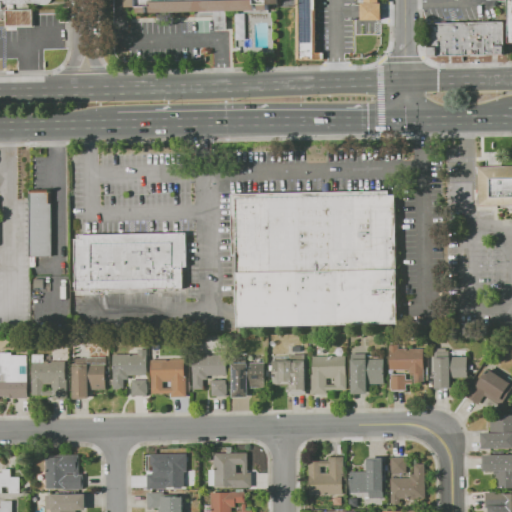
[(280,0),(280,4),(269,4),(269,11),(179,11),(151,12),(151,11),(147,11),(147,12),(138,13),(138,10),(138,7),(127,7),(127,0),(280,0)]
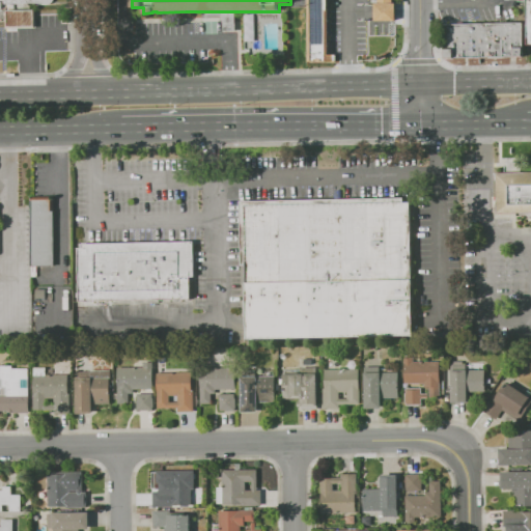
[(309,62),(308,0),(328,0),(328,7),(330,7),(330,52),(335,52),(337,52),(337,62),(320,62),(320,63),(315,63),(315,62),(309,62)]
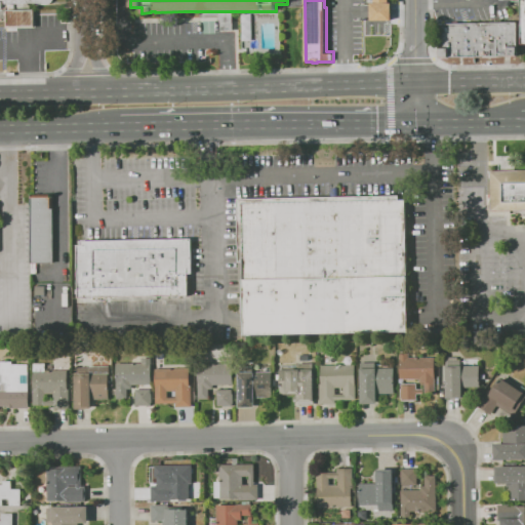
[(370,19),(370,3),(373,3),(373,0),(389,0),(389,3),(391,3),(391,19),(370,19)]
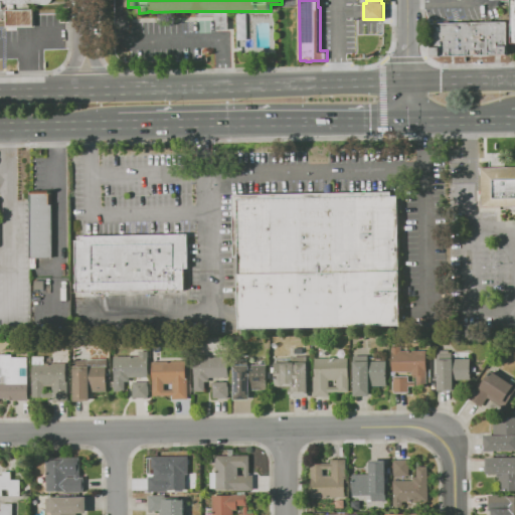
[(7,10),(34,10),(34,27),(7,27),(7,10)]
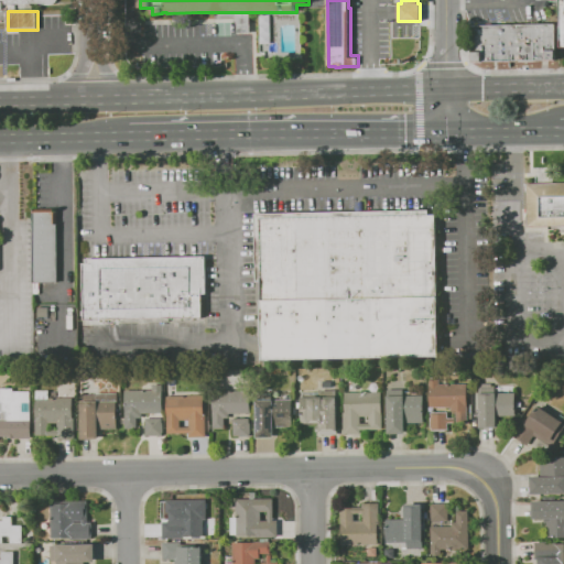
[(259,14),(271,14),(271,43),(260,43),(259,14)]
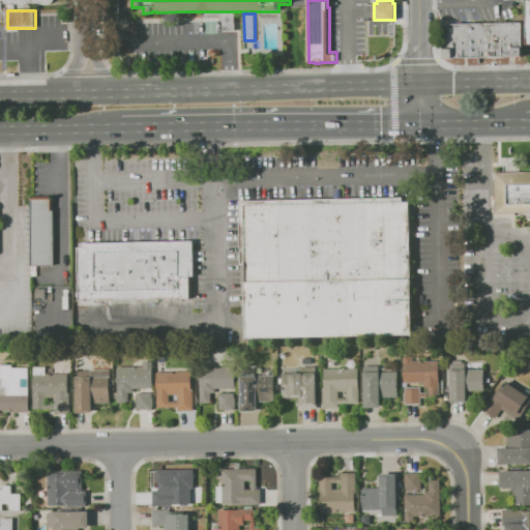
[(522,22),(523,46),(523,48),(524,49),(524,53),(524,55),(523,57),(442,59),(441,41),(443,41),(443,24),(522,22)]
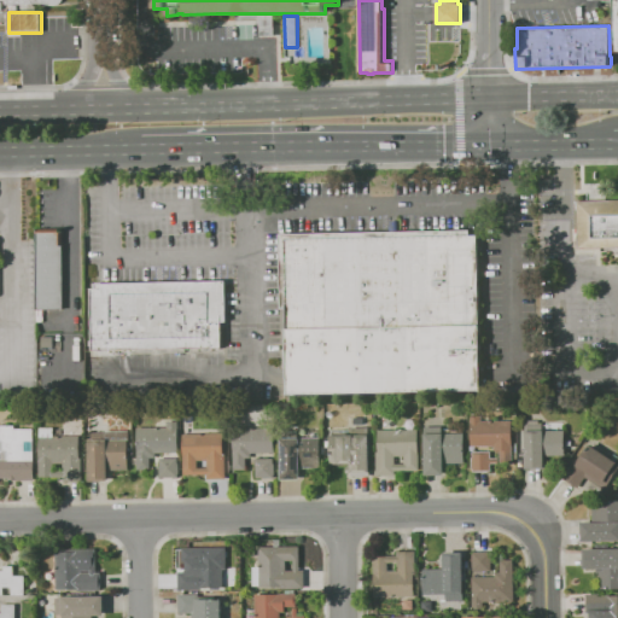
[(617,198),(576,199),(577,248),(617,245),(617,198)]
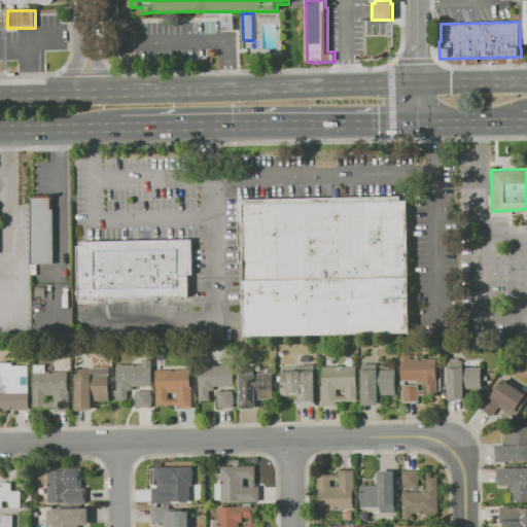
[(238,199),(240,264),(244,264),(245,336),(413,332),(410,195),(238,199)]
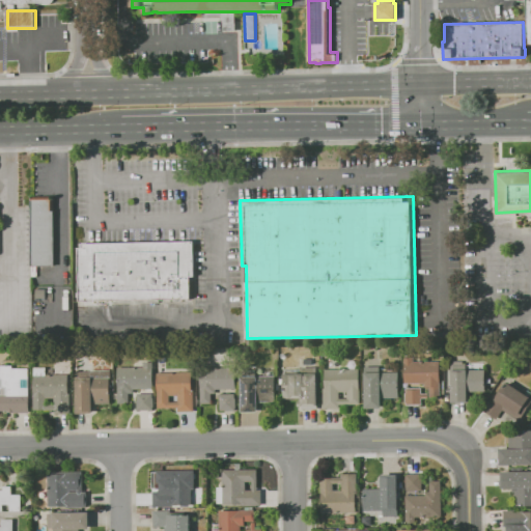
[(32,199),(32,266),(55,266),(55,199),(32,199)]
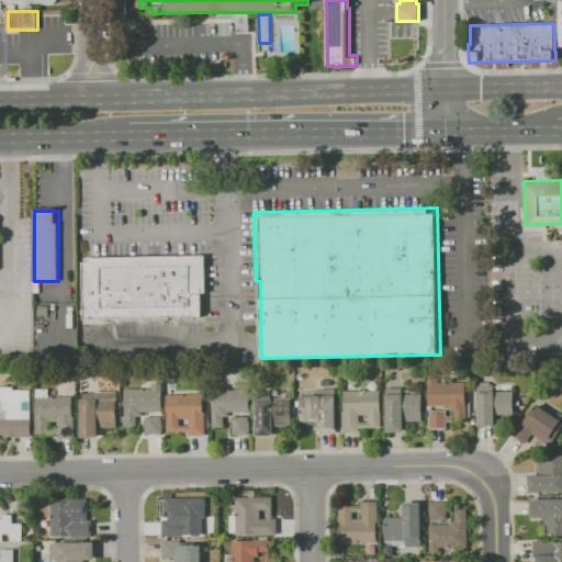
[(82,262),(83,318),(202,316),(202,293),(206,293),(205,254),(202,254),(202,256),(86,258),(86,262),(82,262)]
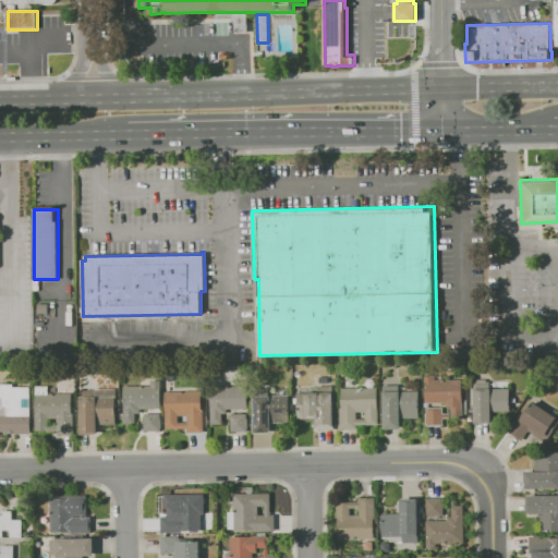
[(38,304),(48,303),(48,313),(38,313),(38,304)]
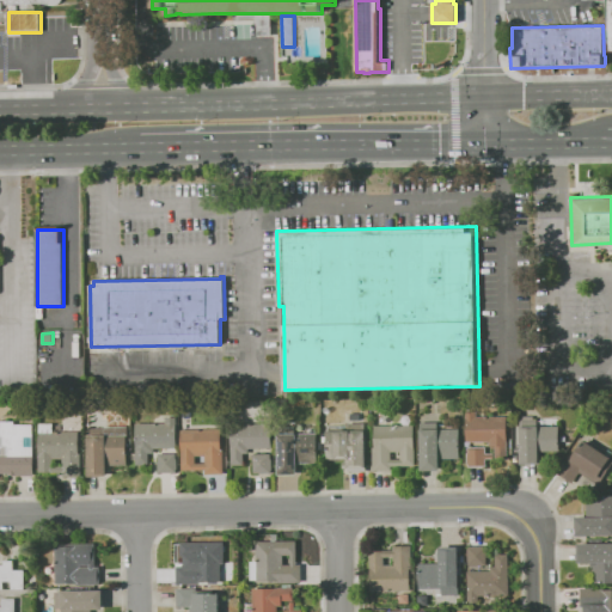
[(466,410),(476,410),(477,416),(507,415),(508,458),(495,458),(495,445),(490,446),(489,442),(467,442),(466,410)]
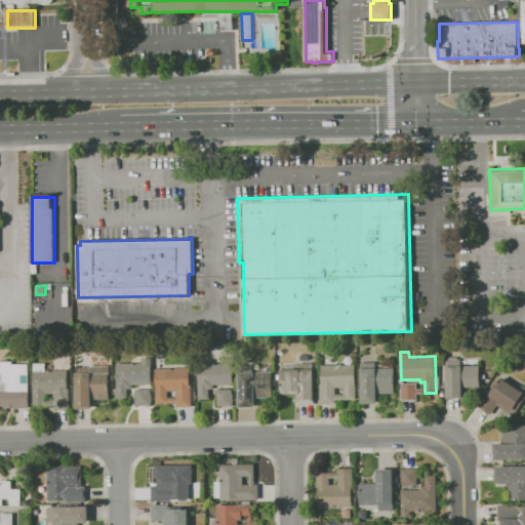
[(152,358),(152,385),(132,386),(132,389),(127,389),(127,399),(117,399),(116,363),(143,363),(142,358),(152,358)]
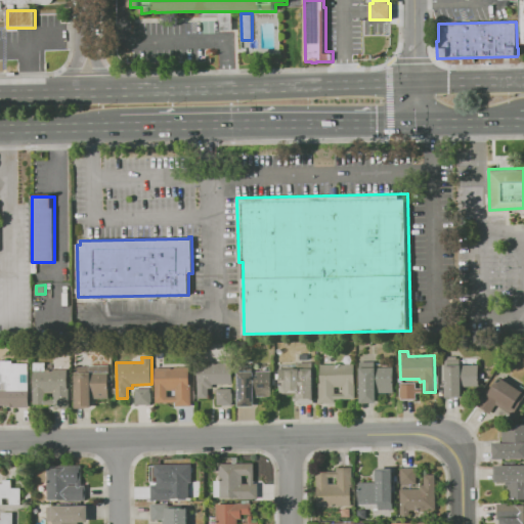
[(0,361),(13,361),(13,363),(29,363),(30,407),(7,408),(7,405),(0,405),(0,374),(1,374),(0,361)]
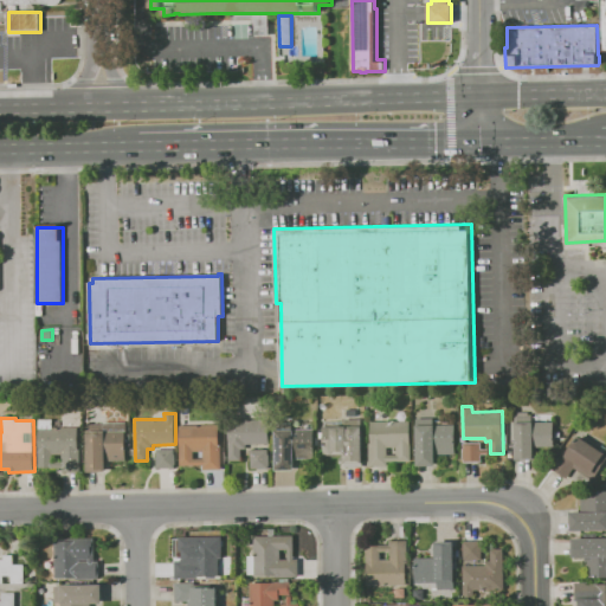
[(39,420),(53,419),(53,429),(78,427),(79,447),(81,447),(81,472),(63,472),(63,468),(40,468),(39,420)]
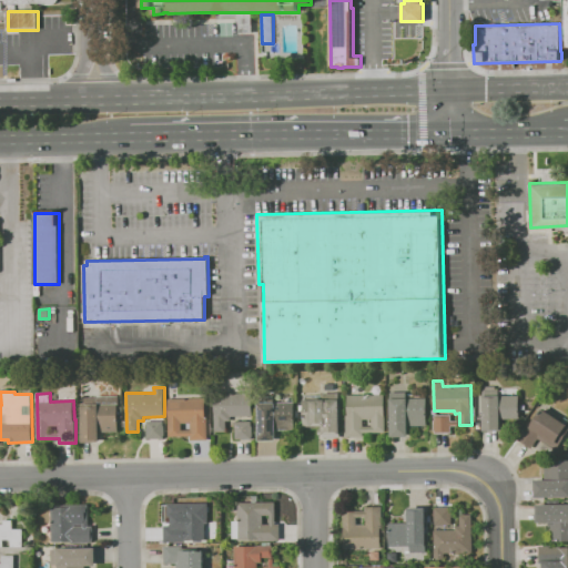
[(253,416),(231,416),(231,419),(226,421),(227,432),(214,432),(214,394),(252,393),(253,416)]
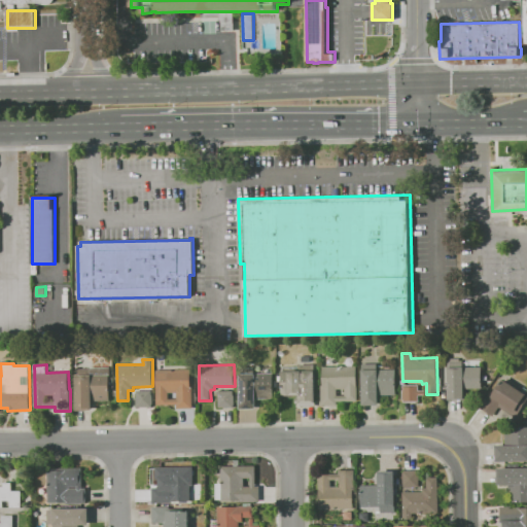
[(321,406),(320,385),(322,385),(322,366),(357,365),(358,401),(338,402),(338,405),(321,406)]
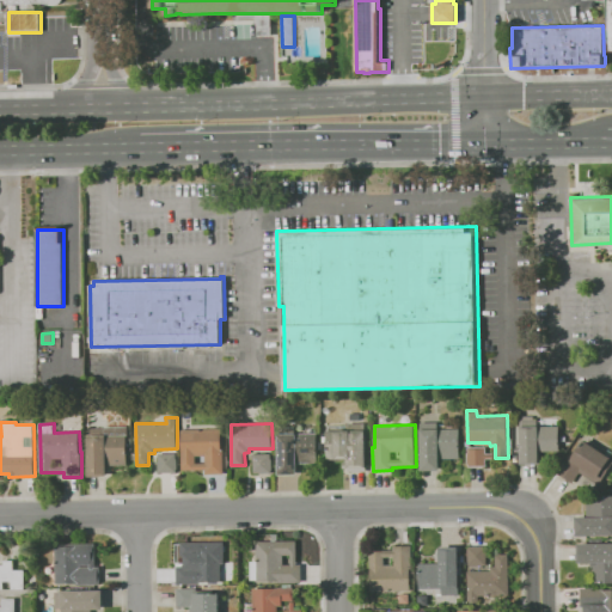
[(89,477),(87,435),(105,435),(105,427),(128,426),(128,435),(127,436),(127,465),(106,465),(108,476),(89,477)]
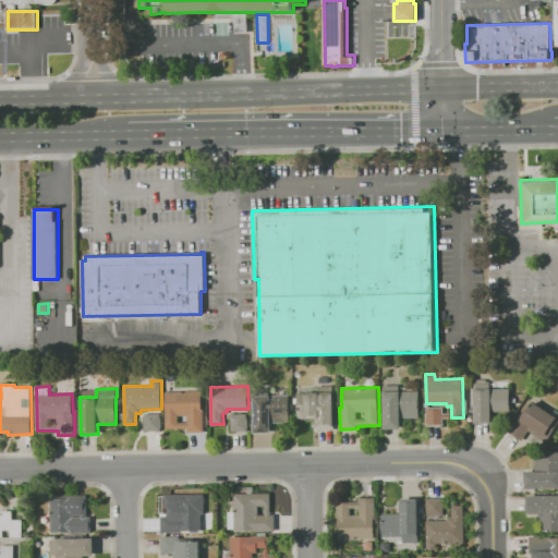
[(475,424),(474,389),(511,388),(511,411),(493,411),(494,423),(475,424)]
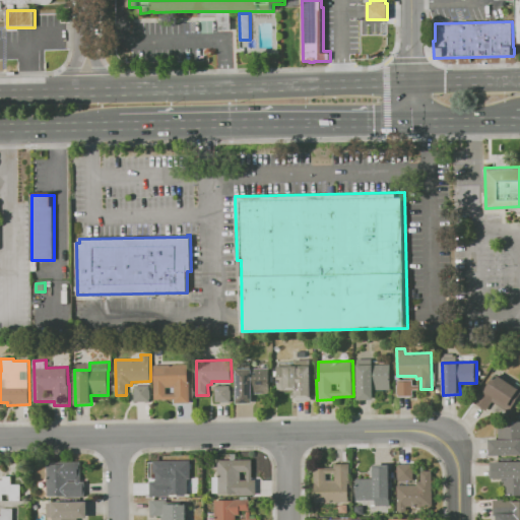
[(356,365),(392,364),(392,390),(375,390),(375,399),(358,399),(356,365)]
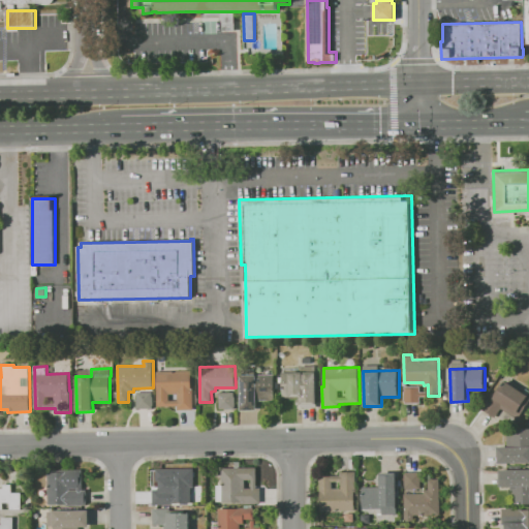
[(157,371),(191,371),(191,390),(193,390),(193,409),(178,410),(178,406),(157,406),(157,371)]
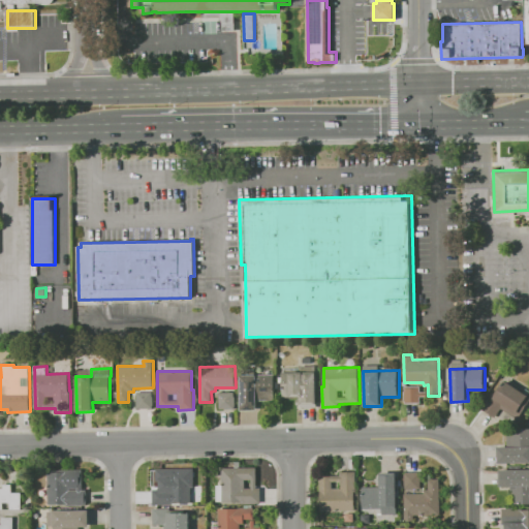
[(283,372),(317,371),(318,396),(316,396),(317,407),(300,408),(300,396),(283,397),(283,372)]
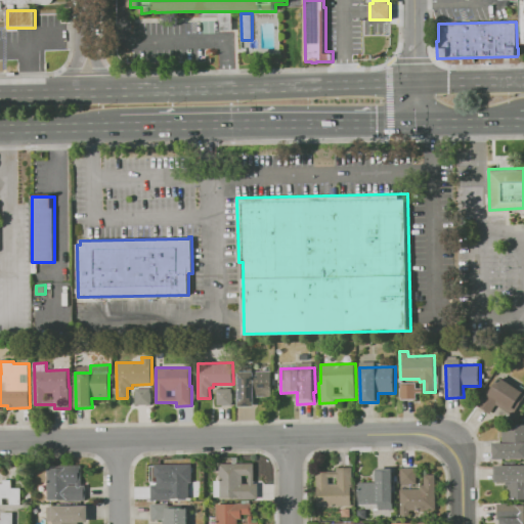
[(237,372),(272,370),(272,396),(254,396),(255,406),(238,407),(237,372)]
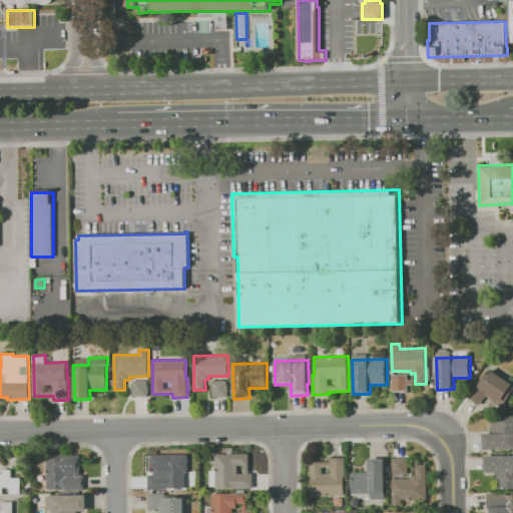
[(512,384),(512,389),(503,404),(489,395),(481,406),(467,397),(477,382),(480,383),(489,369),(512,384)]
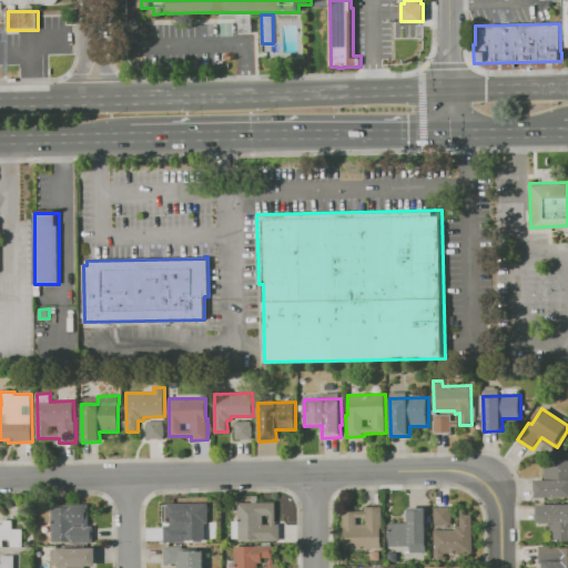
[(434,433),(434,415),(452,415),(452,421),(458,421),(458,425),(452,425),(452,433),(434,433)]
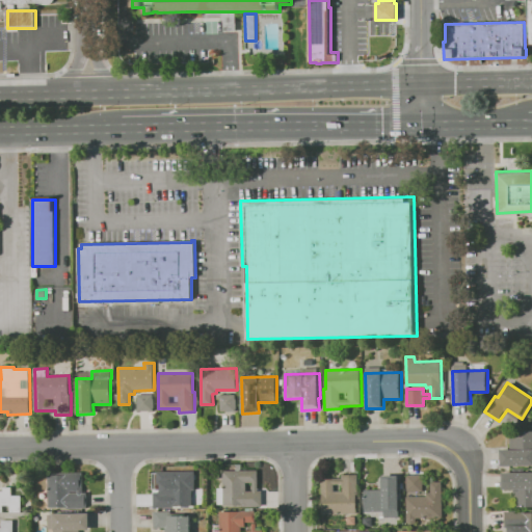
[(137,394),(153,394),(154,410),(138,410),(137,394)]
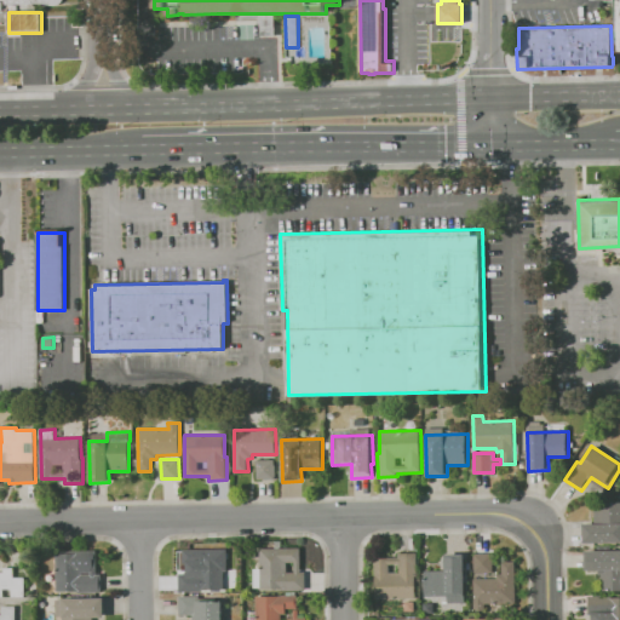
[(256,459),(275,459),(276,480),(257,480),(256,459)]
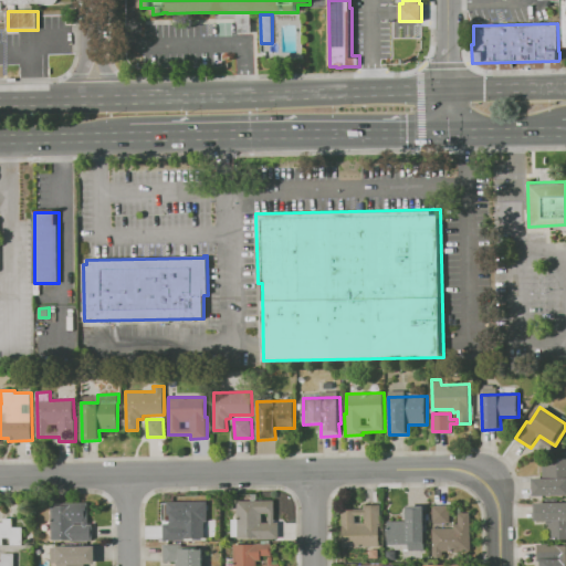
[(565,495),(532,495),(532,478),(543,478),(543,459),(565,458),(565,495)]
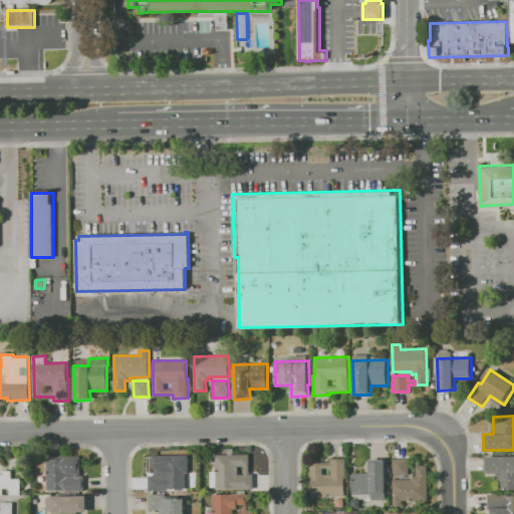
[(215,455),(228,455),(228,449),(233,449),(233,455),(249,455),(250,475),(254,475),(254,490),(234,490),(234,488),(216,489),(215,455)]
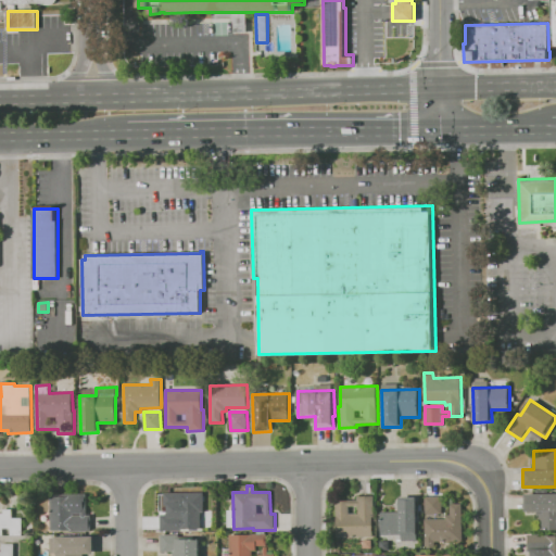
[(161,531),(160,514),(164,514),(164,493),(201,492),(202,531),(161,531)]
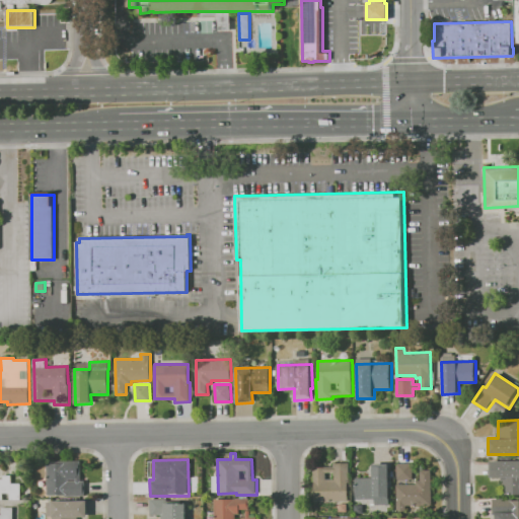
[(490,461),(518,460),(518,494),(505,495),(505,482),(501,482),(501,477),(490,477),(490,461)]
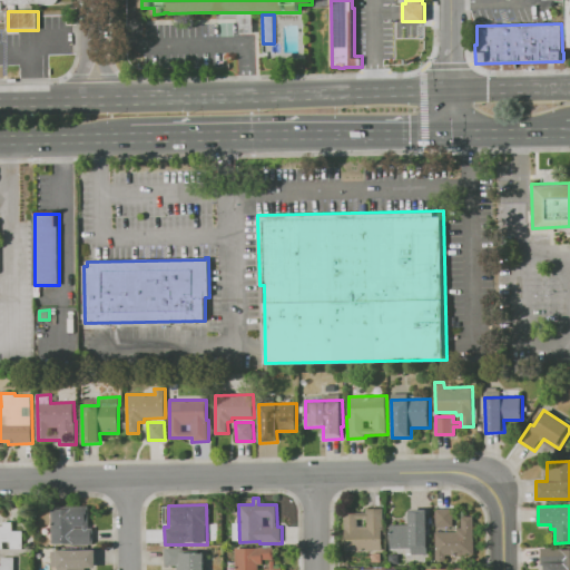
[(52,507),(90,507),(90,528),(94,528),(94,547),(52,547),(52,507)]
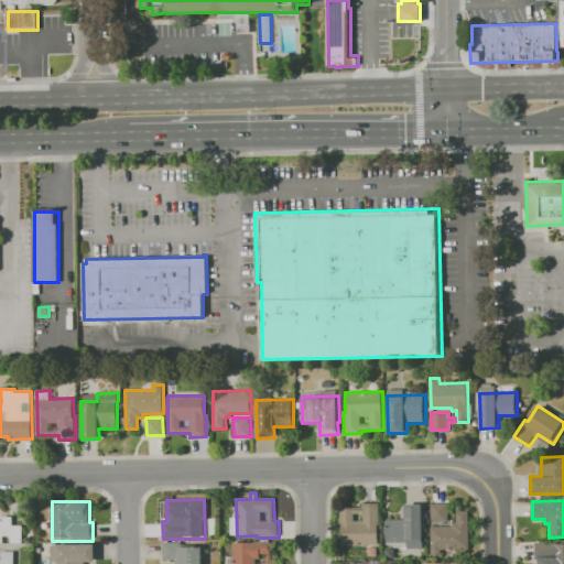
[(342,545),(340,508),(362,508),(362,502),(380,502),(380,524),(378,524),(379,544),(342,545)]
